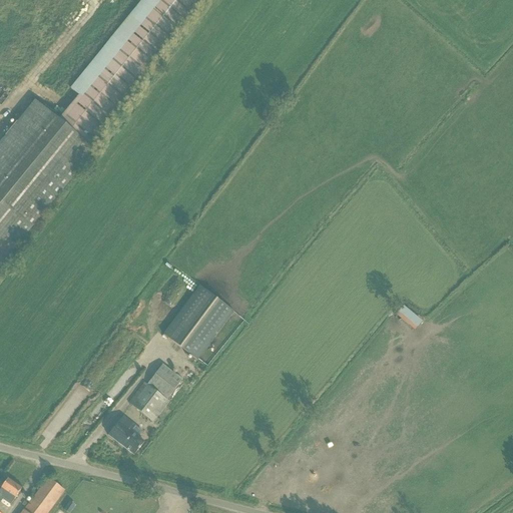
[(141,0),(70,88),(78,95),(59,119),(93,147),(209,0),(141,0)]
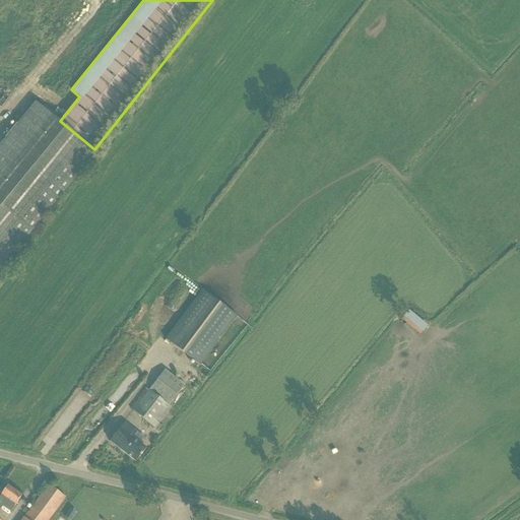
[(36,103),(0,145),(0,269),(96,152),(36,103)]
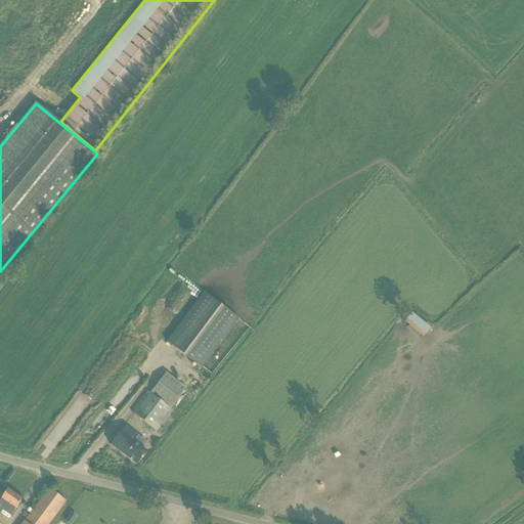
[(166,343),(202,369),(238,319),(204,293),(166,343)]
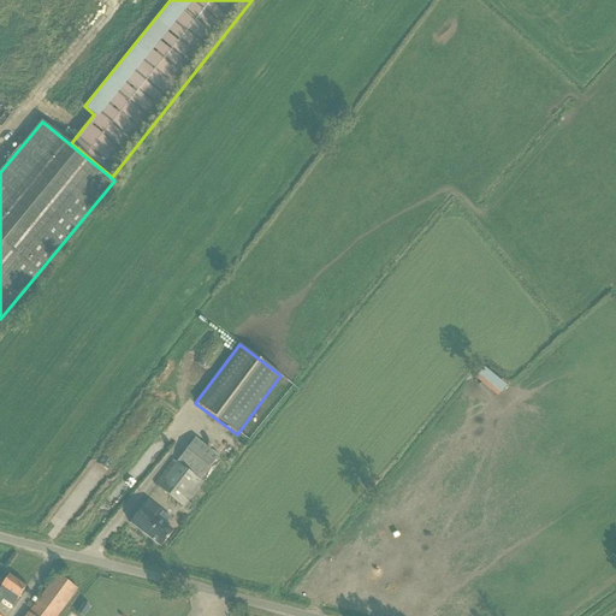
[(505,386),(484,368),(475,378),(497,397),(505,386)]
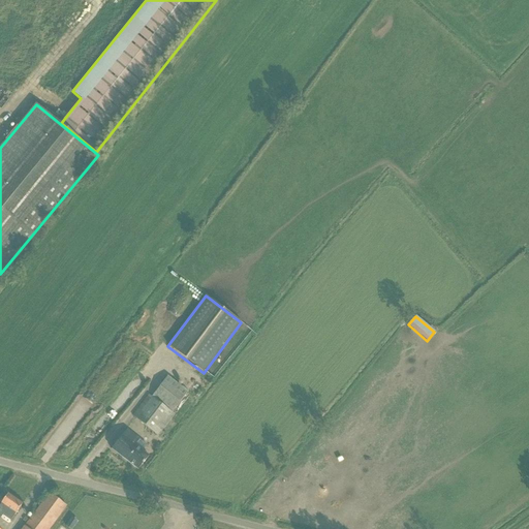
[(152,397),(149,395),(132,415),(160,438),(164,433),(161,431),(175,414),(172,412),(187,392),(167,376),(152,397)]
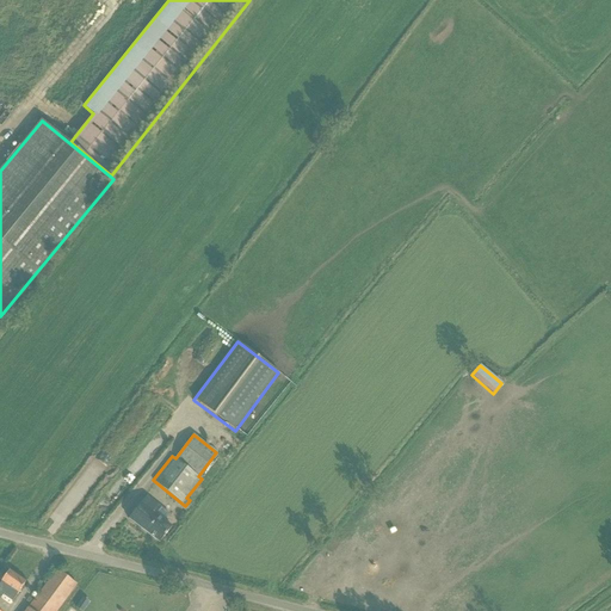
[(160,543),(167,534),(172,528),(164,522),(170,514),(146,497),(136,510),(129,519),(160,543)]
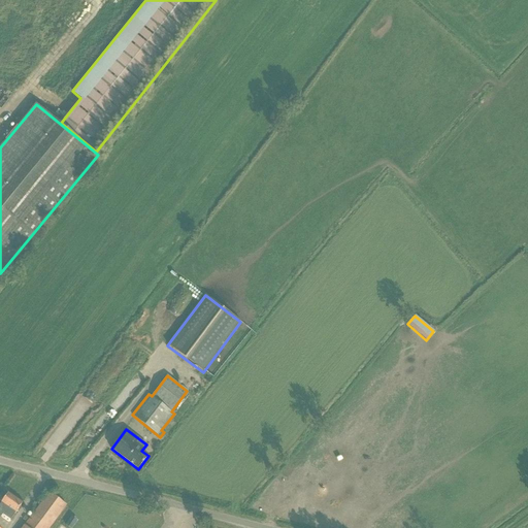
[(50,492),(43,500),(22,527),(48,527),(66,504),(50,492)]
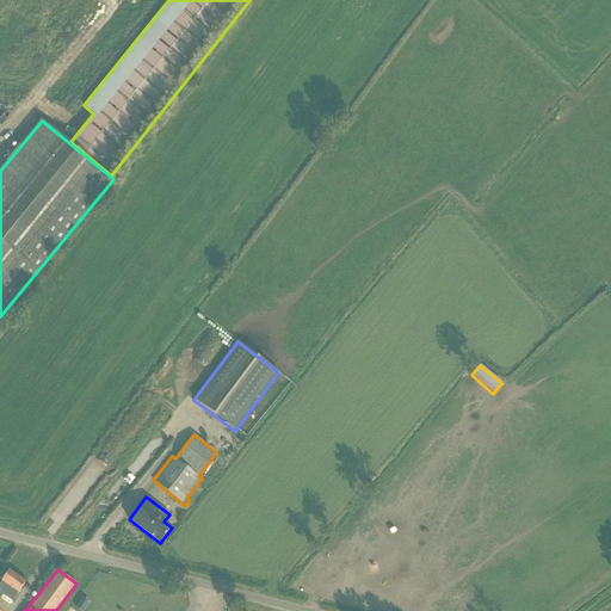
[(8,571),(2,580),(0,582),(0,596),(0,597),(2,594),(13,602),(19,592),(26,582),(8,571)]
